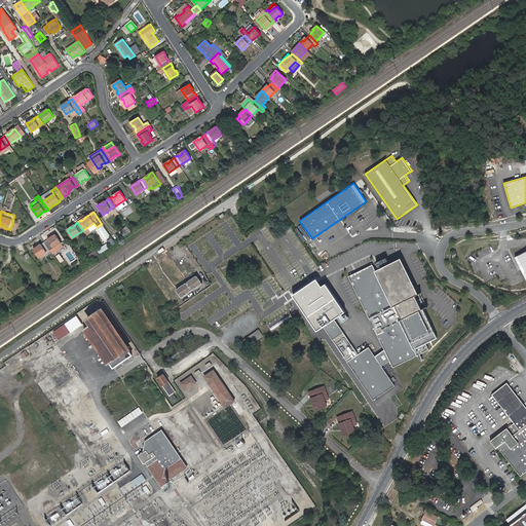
[(102,226),(98,229),(104,238),(109,235),(102,226)]
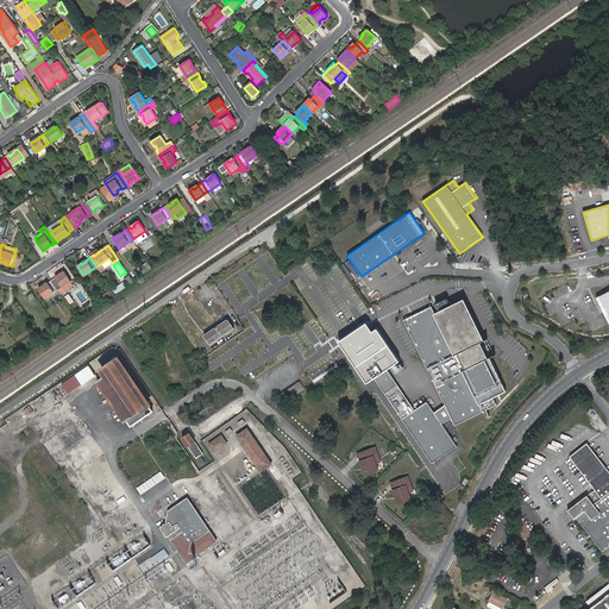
[(51,280),(57,289),(61,294),(64,292),(62,287),(70,281),(64,271),(60,275),(61,276),(56,278),(56,277),(51,280)]
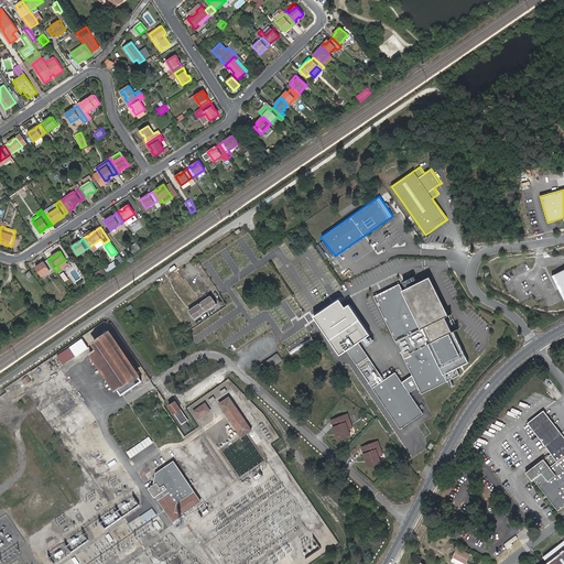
[(41,277),(53,268),(47,259),(44,262),(44,263),(41,266),(40,264),(35,268),(41,277)]
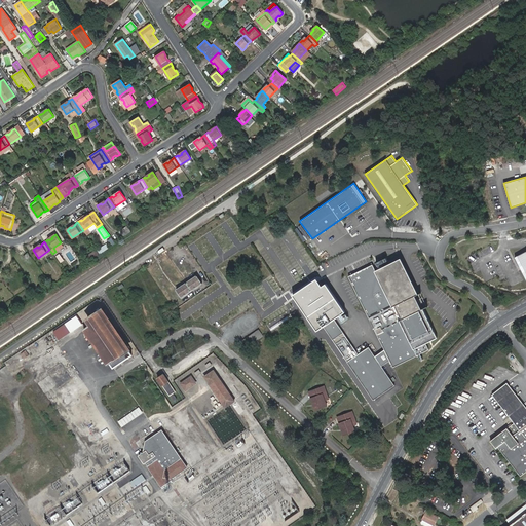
[(166,254),(170,260),(178,255),(175,250),(166,254)]
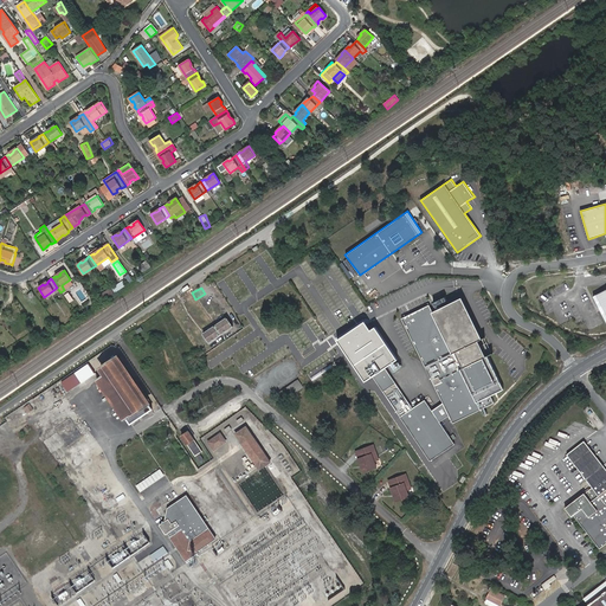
[(605,289),(593,296),(605,320),(605,289)]
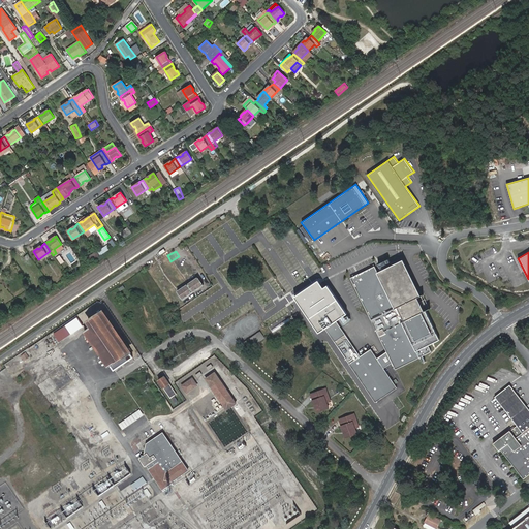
[(374,267),(350,278),(386,351),(392,362),(396,369),(431,351),(428,345),(439,339),(418,297),(422,296),(403,259),(377,272),(374,267)]
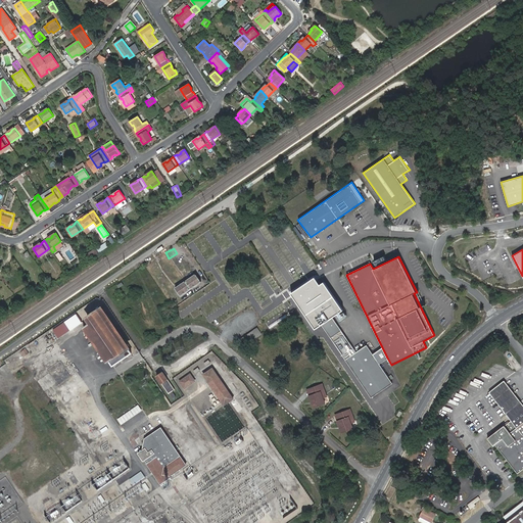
[(196,275),(176,288),(181,296),(201,282),(196,275)]
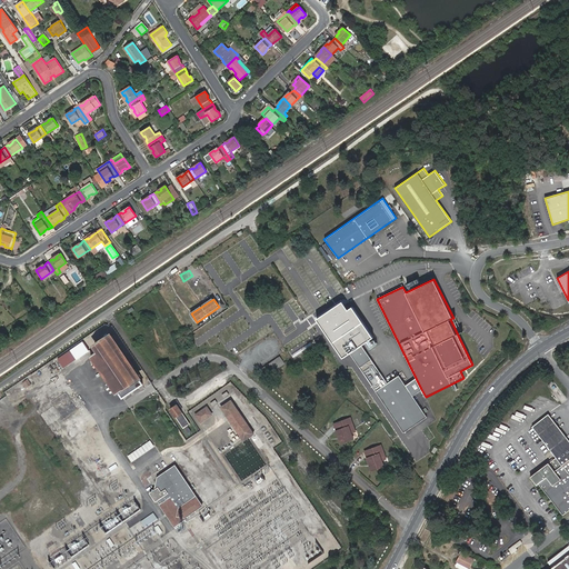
[(343,301),(318,319),(343,358),(350,353),(362,346),(373,338),(353,308),(349,310),(343,301)]
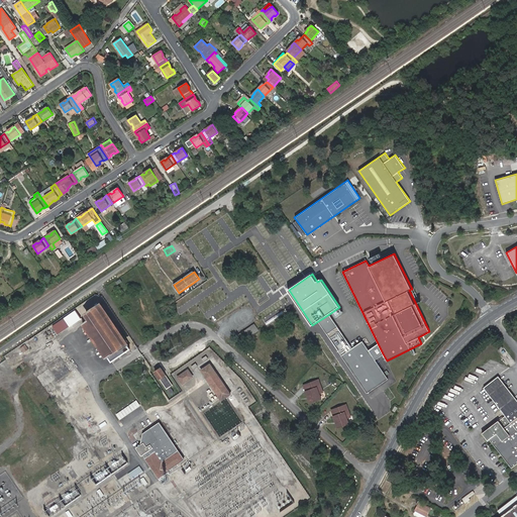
[(83,324),(96,343),(110,364),(131,348),(101,304),(87,314),(91,319),(83,324)]
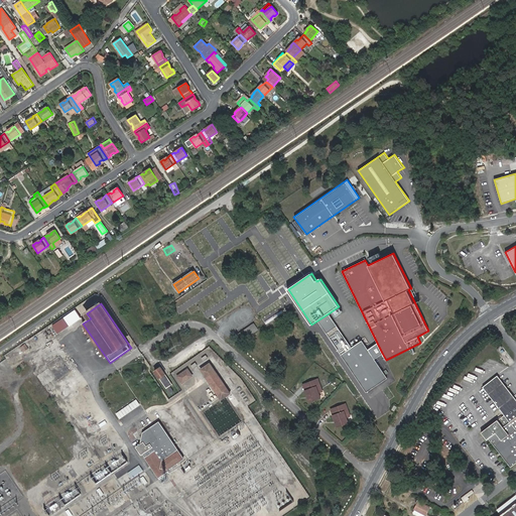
[(329,313),(317,320),(365,393),(387,379),(374,359),(382,353),(377,343),(367,350),(360,341),(351,348),(329,313)]
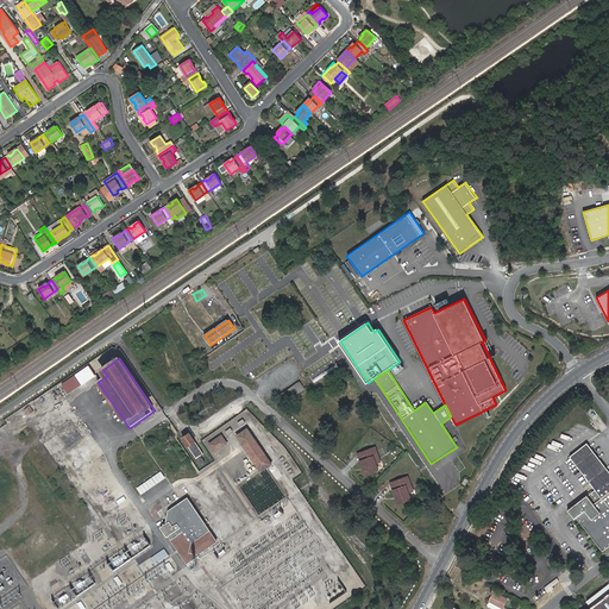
[(75,375),(62,384),(69,394),(82,384),(75,375)]
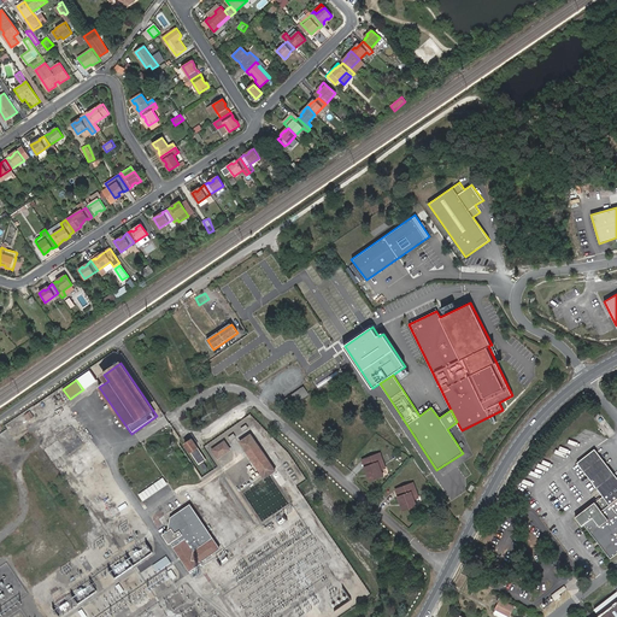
[(304,387),(285,400),(289,407),(309,395),(304,387)]
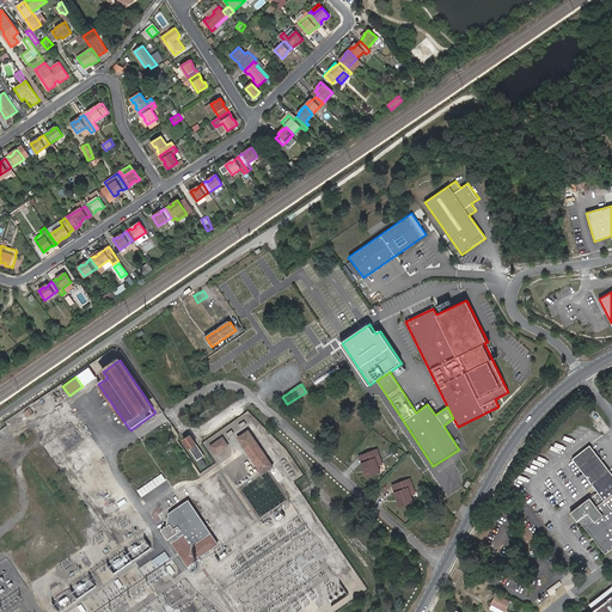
[(258,470),(269,461),(248,432),(238,438),(258,470)]
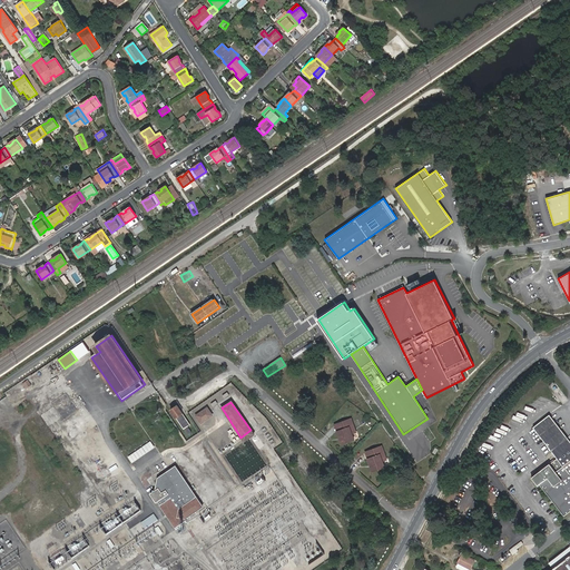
[(177,405),(170,410),(188,435),(193,432),(188,425),(190,424),(177,405)]
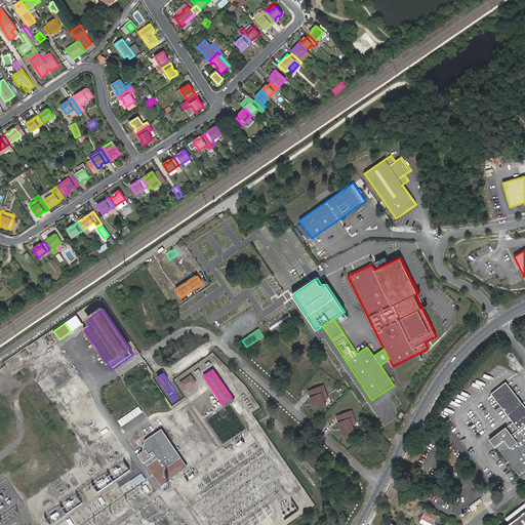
[(179,382),(186,391),(198,382),(192,374),(179,382)]
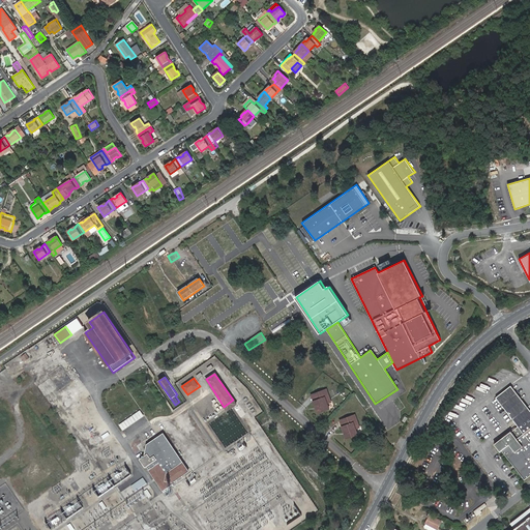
[(529,410),(511,386),(496,398),(518,427),(494,444),(500,452),(502,450),(525,480),(529,475),(529,410)]
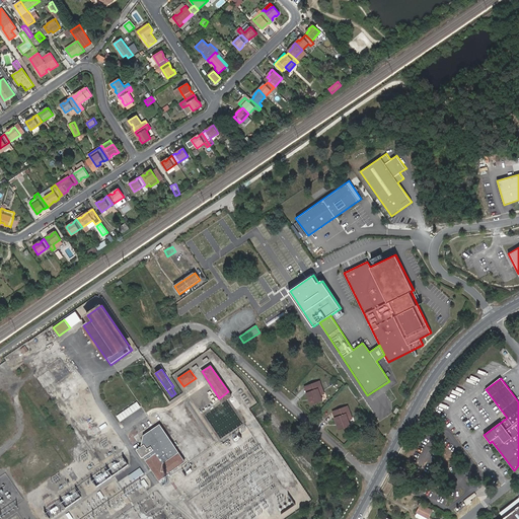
[(307,393),(310,400),(313,399),(313,400),(312,401),(313,405),(322,401),(320,396),(324,395),(320,384),(317,386),(316,383),(307,386),(310,392),(307,393)]
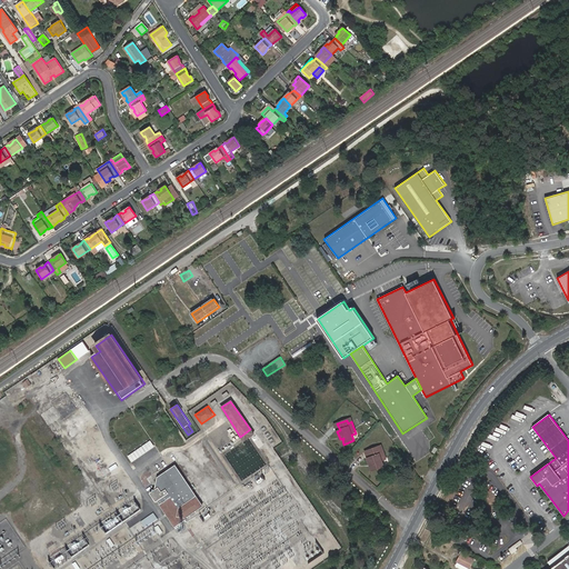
[(255,435),(250,429),(240,437),(245,442),(255,435)]
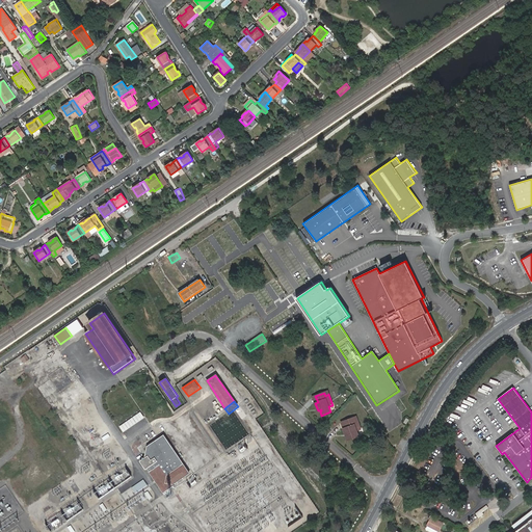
[(346,427),(344,428),(346,435),(349,434),(349,435),(348,435),(350,440),(360,436),(357,431),(362,429),(357,419),(353,420),(352,418),(344,421),(346,427)]
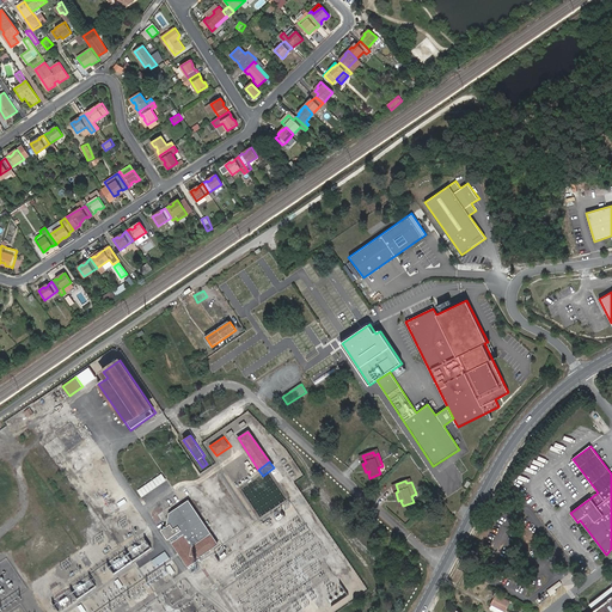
[(219,546),(189,501),(170,515),(167,528),(165,527),(165,530),(161,532),(167,542),(170,540),(172,544),(171,544),(188,569),(201,561),(200,558),(219,546)]
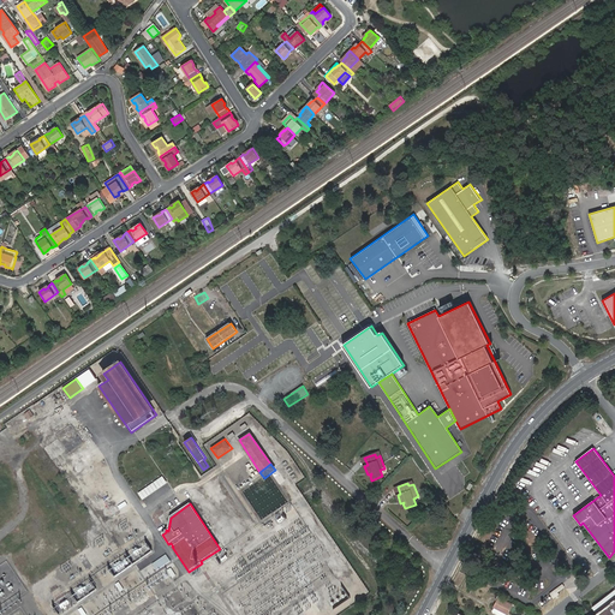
[(132,553),(135,555),(130,559),(126,554),(108,568),(115,578),(151,549),(145,542),(132,553)]
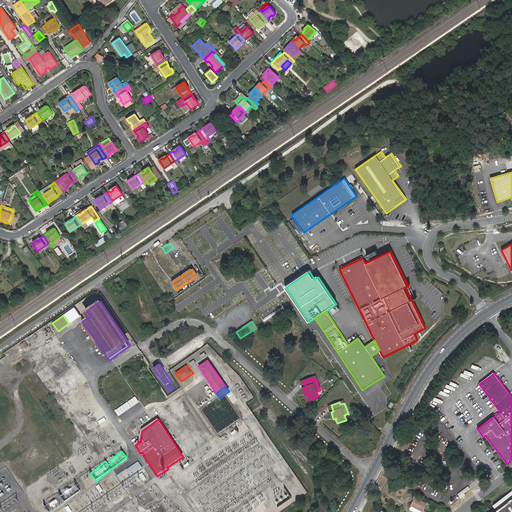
[(138,462),(127,470),(130,475),(142,468),(138,462)]
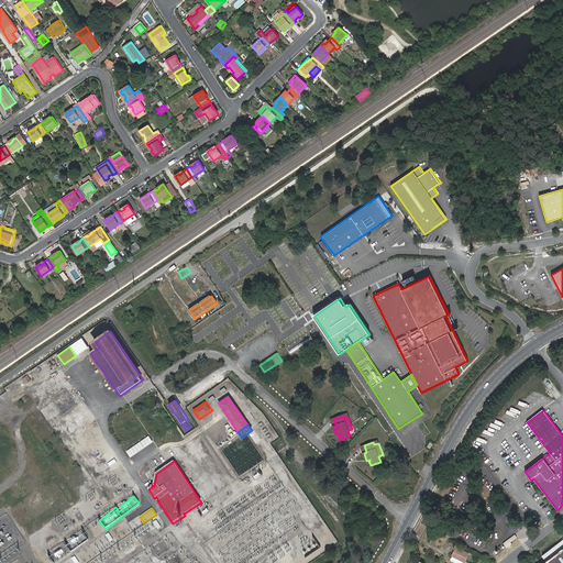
[(298,545),(305,555),(320,545),(313,536),(298,545)]
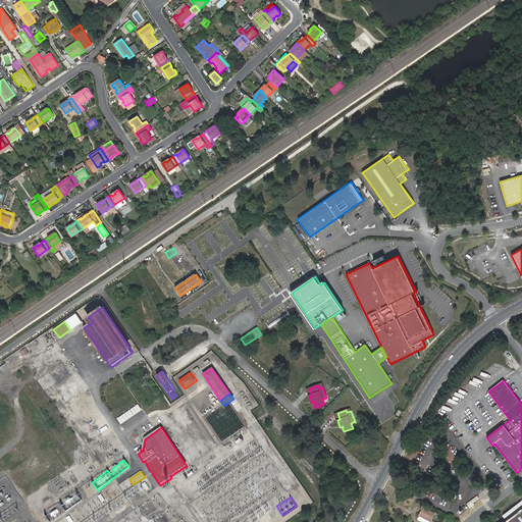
[(521,521),(521,501),(503,516),(507,521),(505,521),(521,521)]
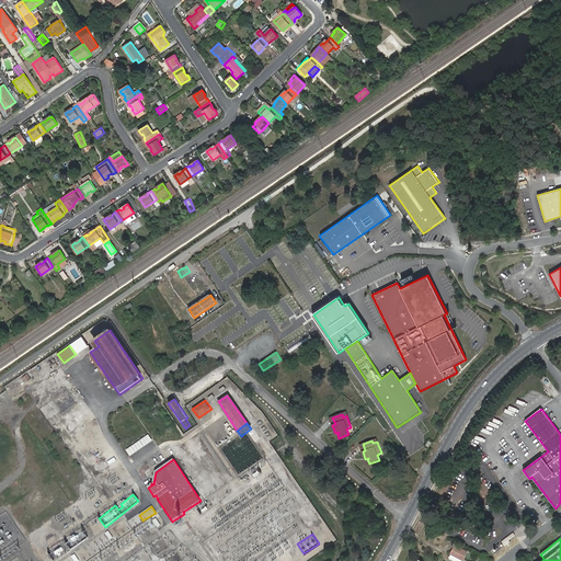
[(54,560),(71,549),(66,540),(48,552),(54,560)]
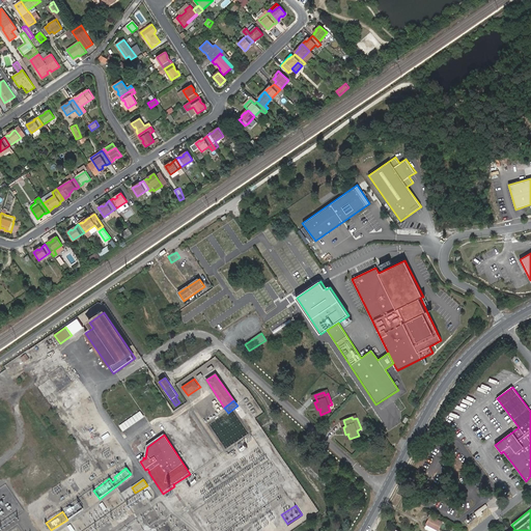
[(475,514),(465,523),(468,527),(478,519),(475,514)]
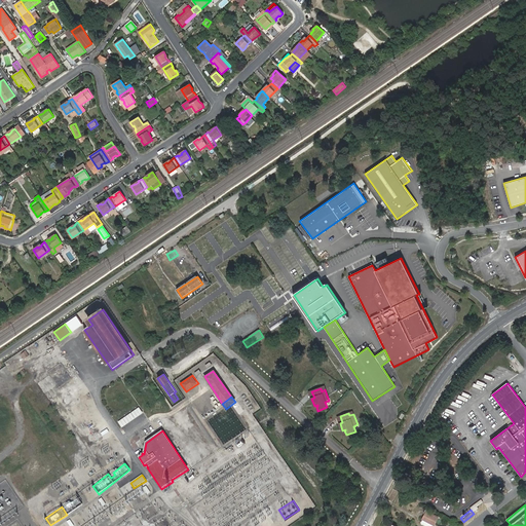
[(425,515),(423,519),(435,525),(439,518),(429,513),(427,516),(425,515)]
